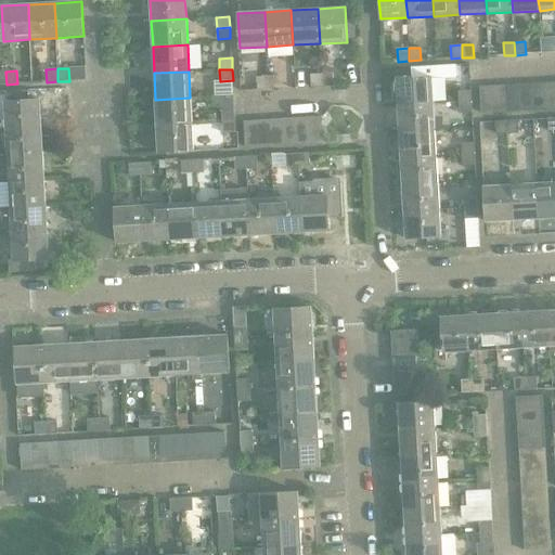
[(333,73),(321,74),(322,87),(333,86),(333,73)]
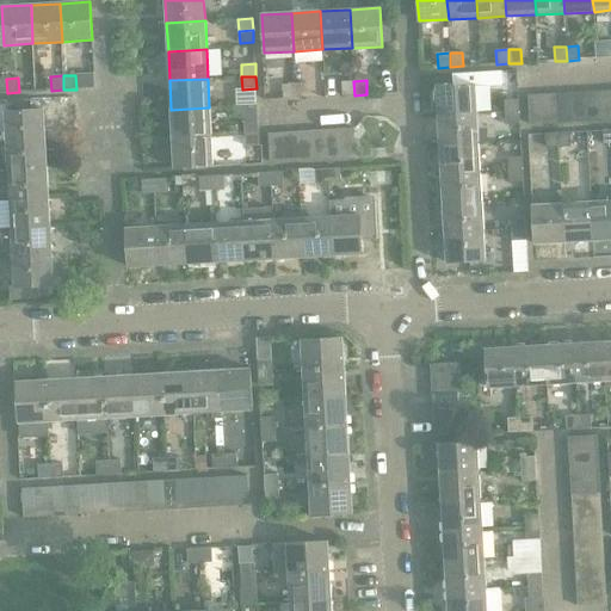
[(355,96),(353,81),(341,82),(343,96),(355,96)]
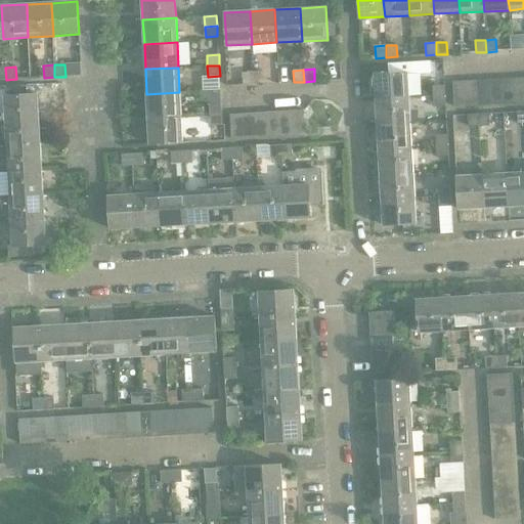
[(264,72),(253,73),(254,85),(264,84),(264,72)]
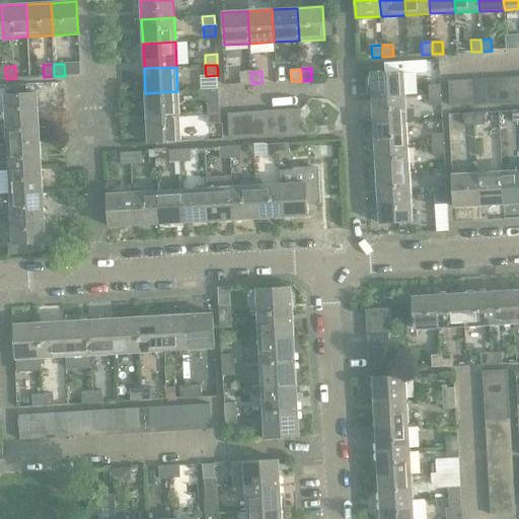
[(251,84),(250,72),(240,72),(241,84),(251,84)]
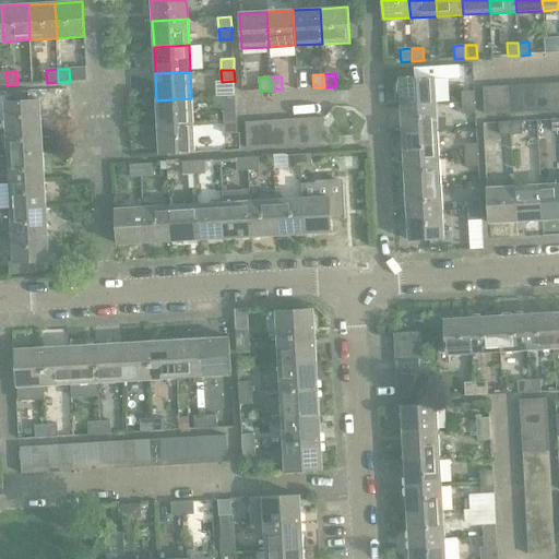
[(400,80),(401,107),(436,105),(435,78),(400,80)]
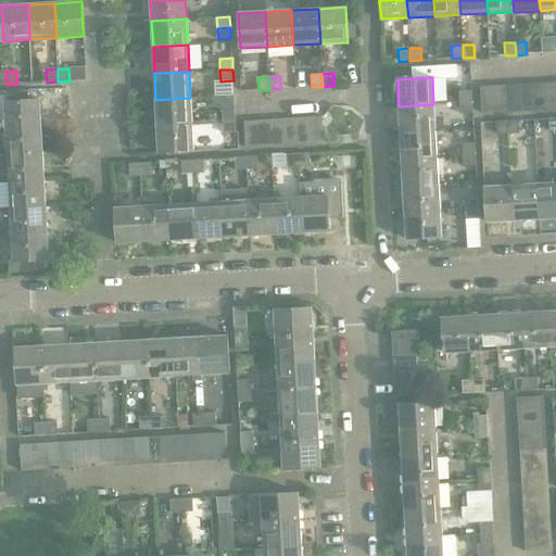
[(555,83),(545,84),(546,110),(555,109),(555,83)]
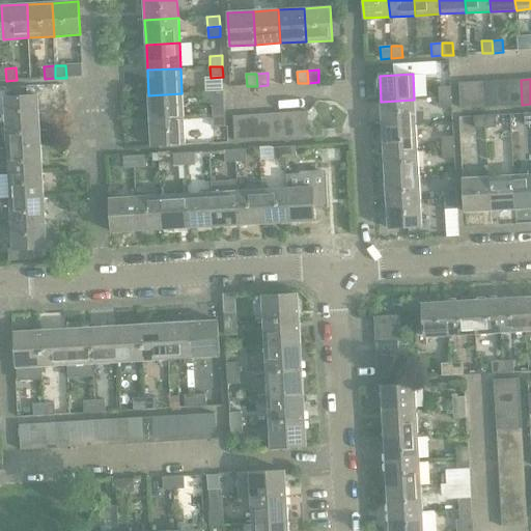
[(521,80),(508,81),(509,106),(522,105),(521,80)]
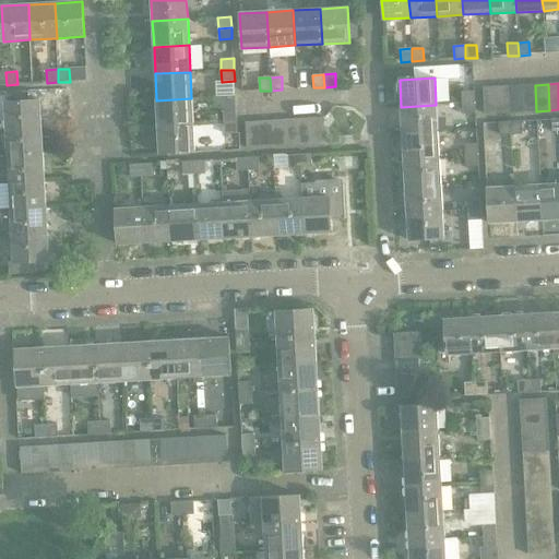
[(522,85),(510,86),(511,113),(523,113),(522,85)]
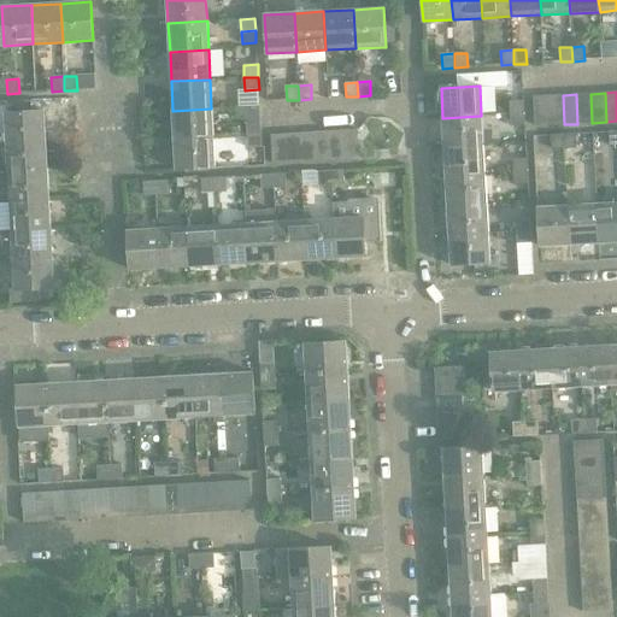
[(591,94),(576,94),(577,124),(592,123),(591,94)]
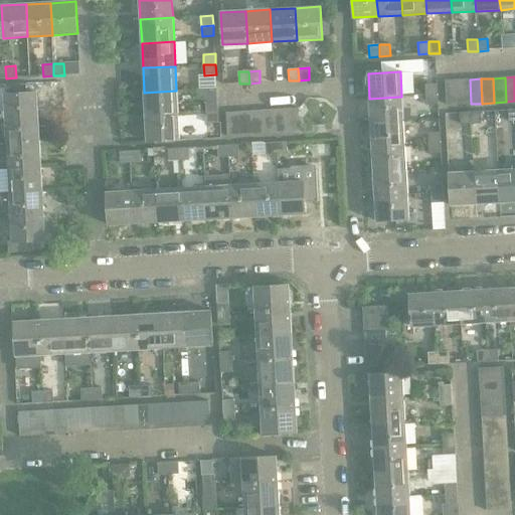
[(459,105),(458,79),(446,80),(447,105),(459,105)]
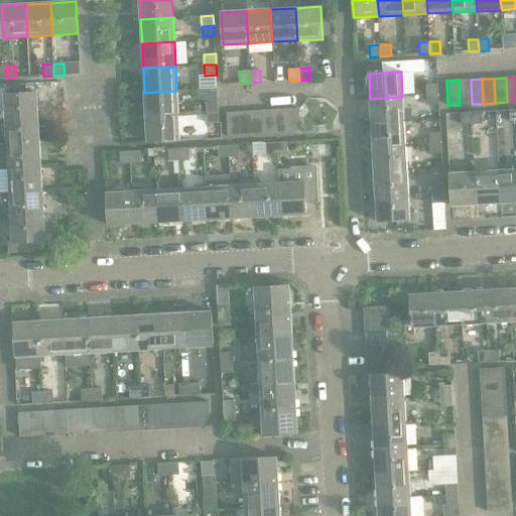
[(471,80),(459,80),(460,105),(472,104),(471,80)]
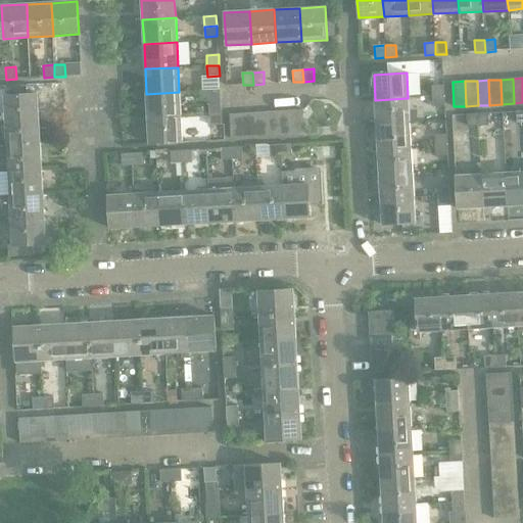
[(431,86),(432,97),(444,96),(443,86),(431,86)]
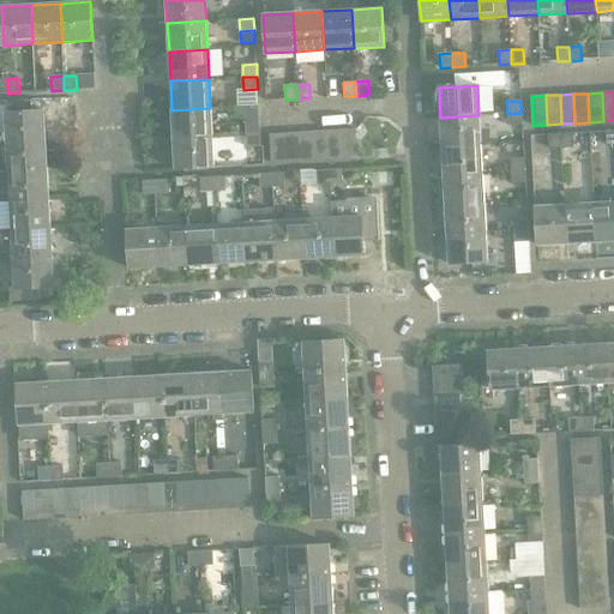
[(210,108),(172,110),(174,139),(212,137),(210,108)]
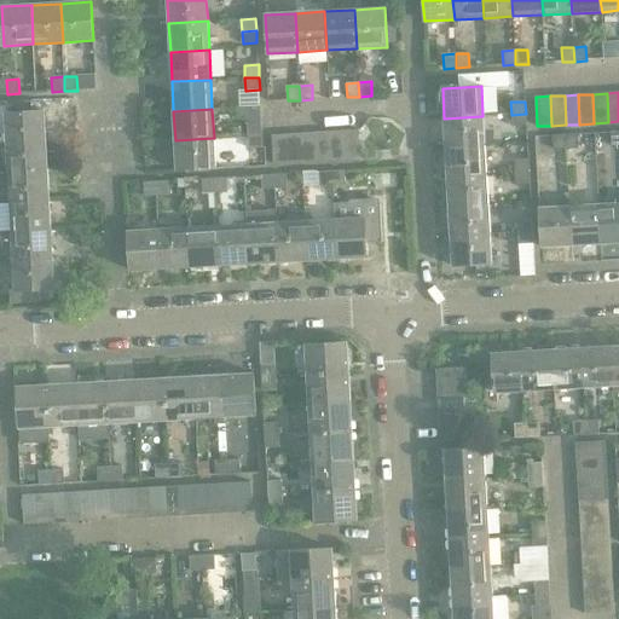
[(5,113),(7,144),(46,142),(45,111),(5,113)]
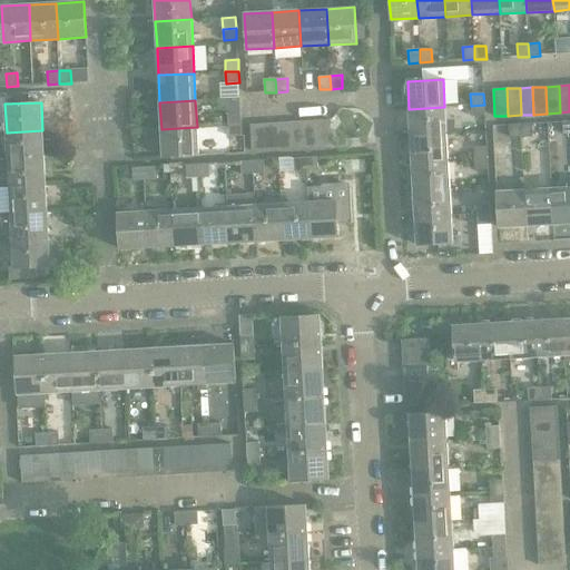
[(484,105),(471,106),(472,117),(484,116),(484,105)]
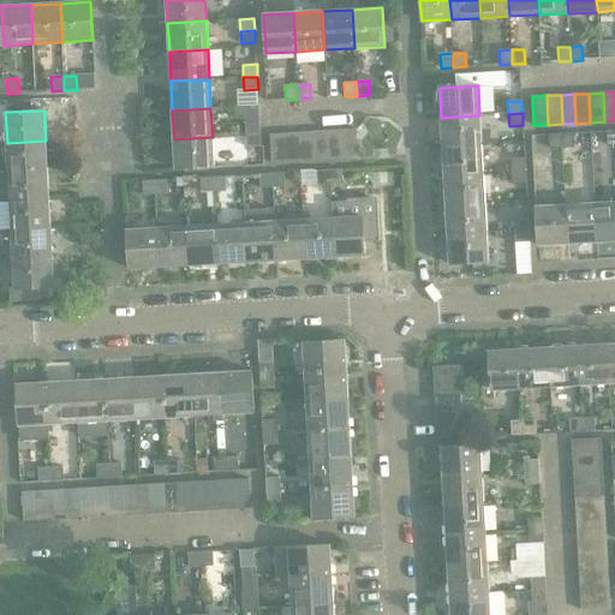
[(479,115),(441,118),(442,147),(482,144),(479,115)]
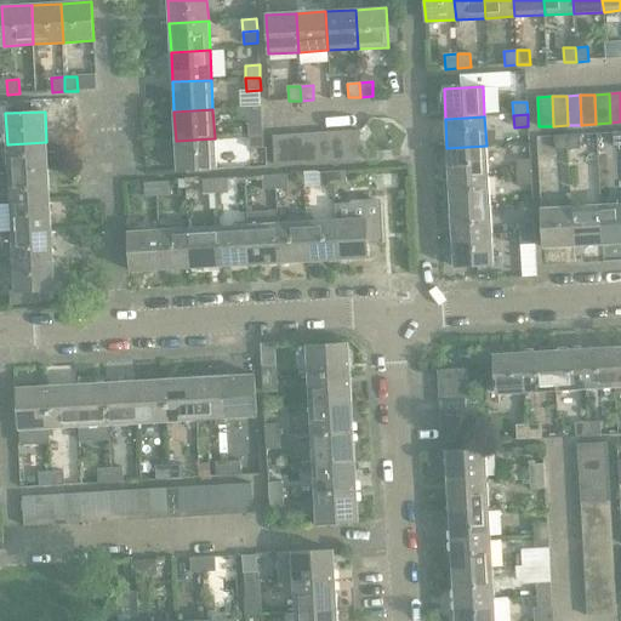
[(248,124),(249,137),(263,136),(262,124),(248,124)]
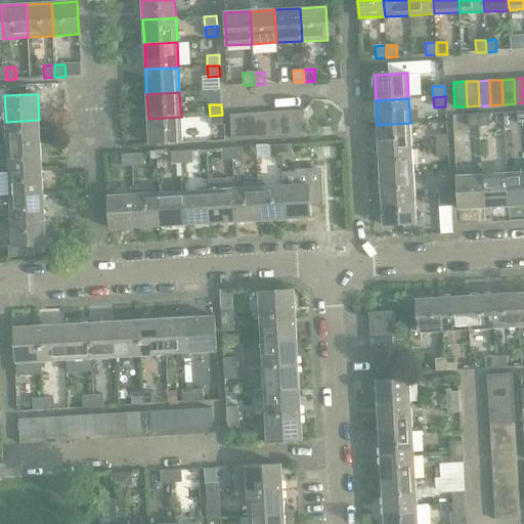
[(303,111),(291,112),(292,136),(305,135),(303,111)]
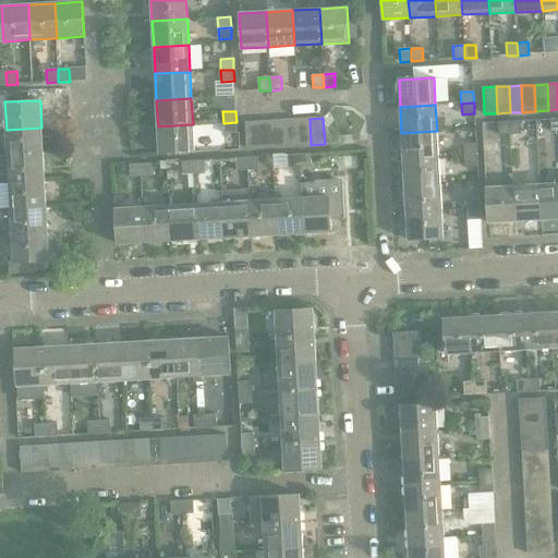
[(296,119),(283,120),(286,146),(298,145),(296,119)]
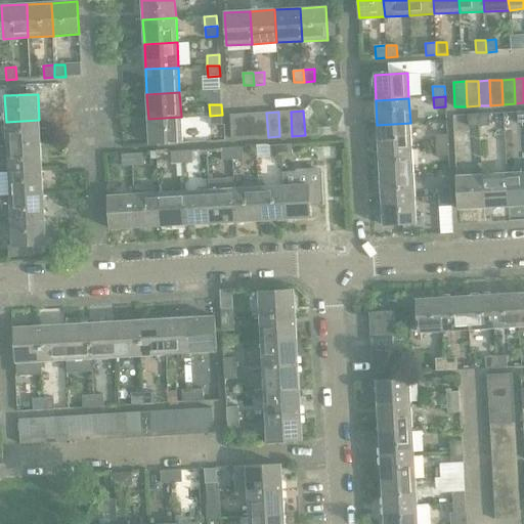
[(291,112),(278,112),(279,136),(292,136),(291,112)]
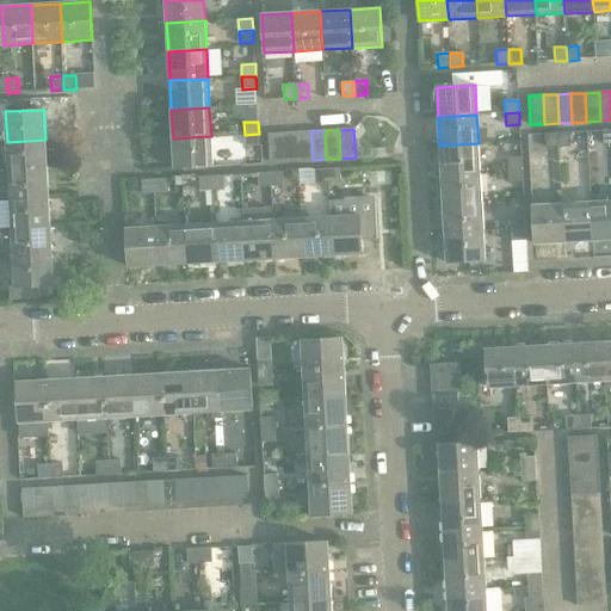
[(297,131),(283,133),(284,161),(298,161),(297,131)]
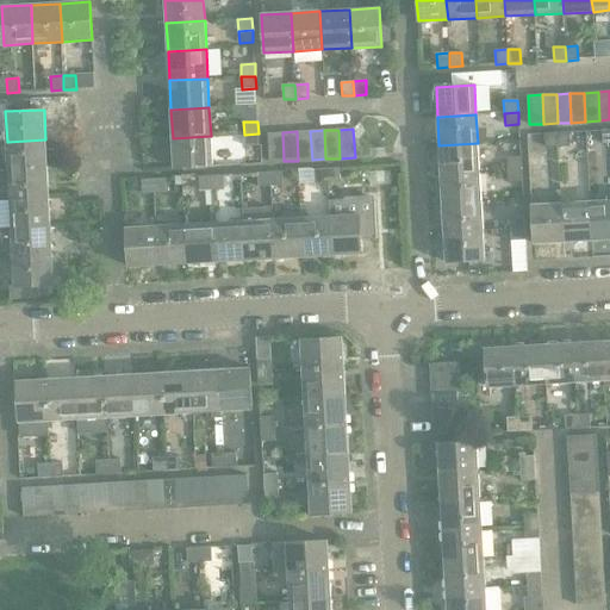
[(310,131),(297,131),(298,161),(312,160),(310,131)]
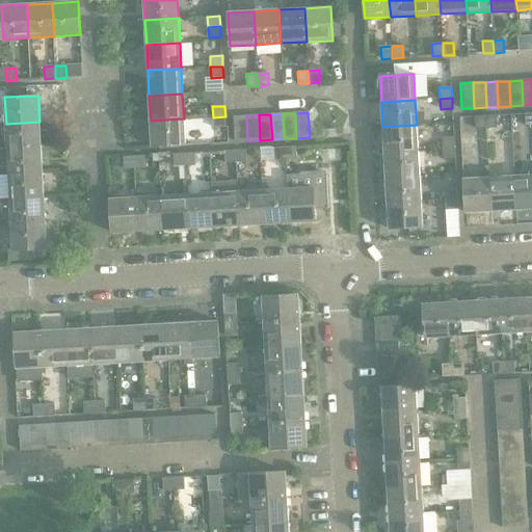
[(247,140),(246,115),(234,116),(235,141),(247,140)]
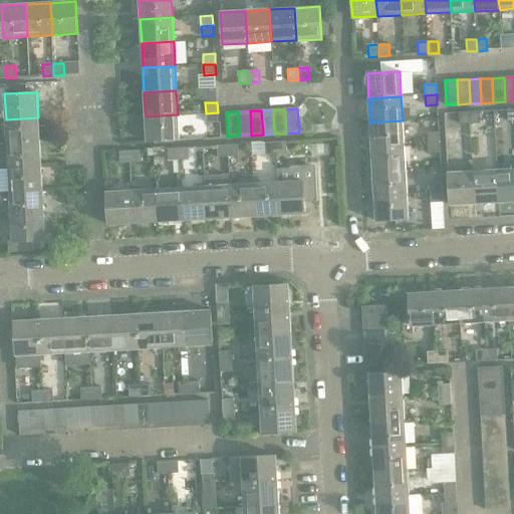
[(480,111),(469,112),(470,123),(480,123),(480,111)]
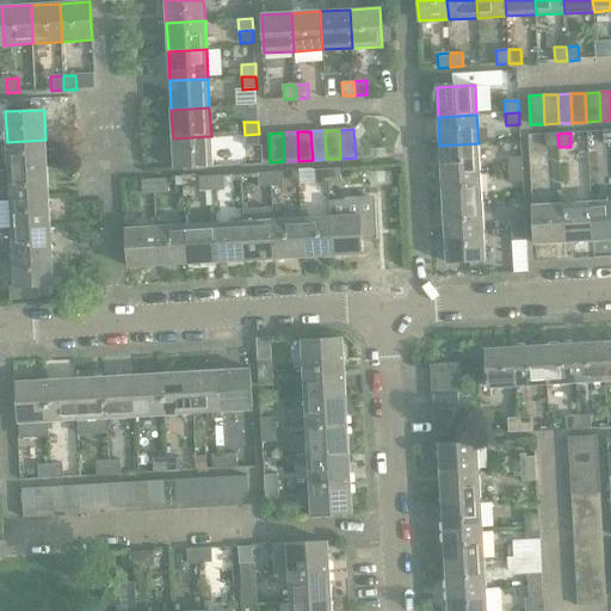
[(259,134),(245,135),(246,147),(259,146),(259,134)]
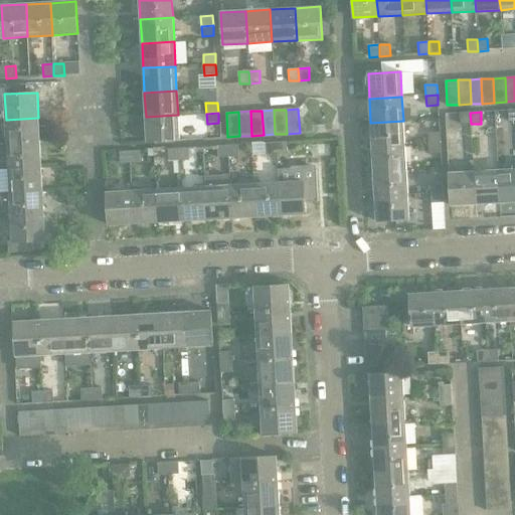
[(471,124),(470,113),(460,113),(461,125),(471,124)]
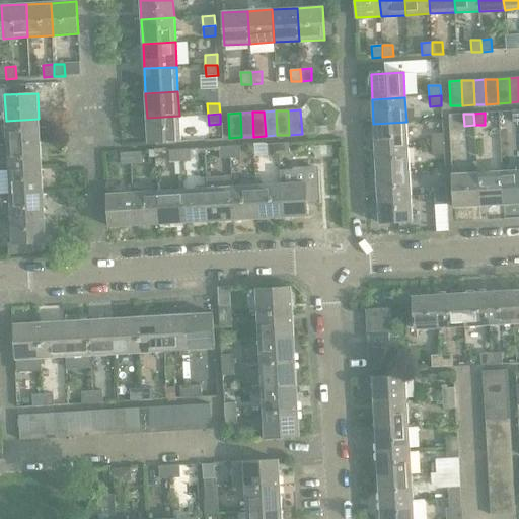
[(179,116),(147,118),(148,143),(180,142),(179,116)]
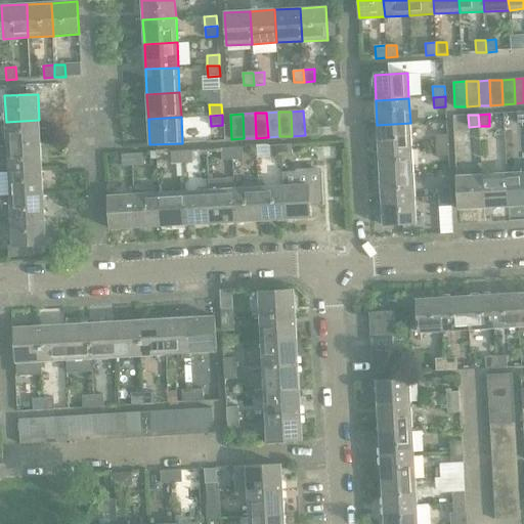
[(39,120),(6,122),(7,146),(40,144),(39,120)]
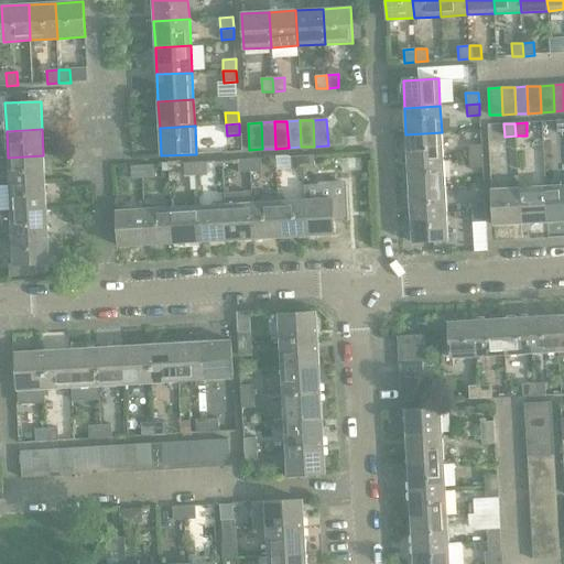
[(442,132),(405,134),(408,162),(443,160),(442,132)]
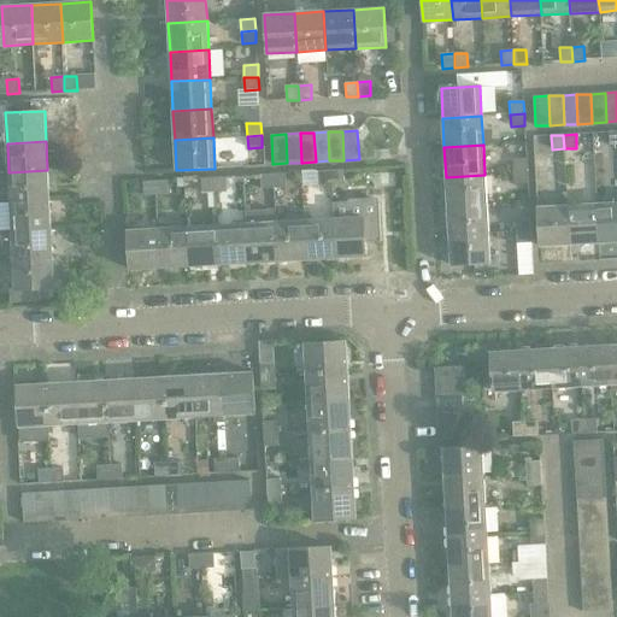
[(512,160),(513,172),(528,171),(527,159),(512,160)]
